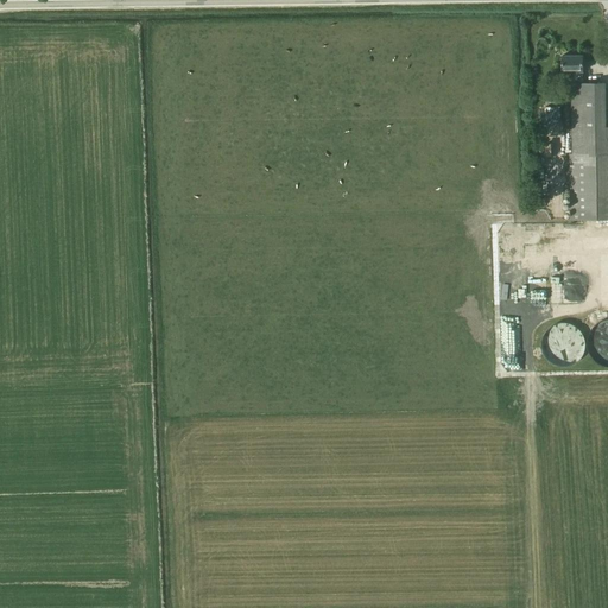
[(583,56),(563,56),(563,73),(574,73),(574,83),(567,83),(567,88),(571,89),(572,154),(569,154),(570,219),(607,219),(607,126),(607,127),(607,83),(583,83),(583,73),(583,56)]
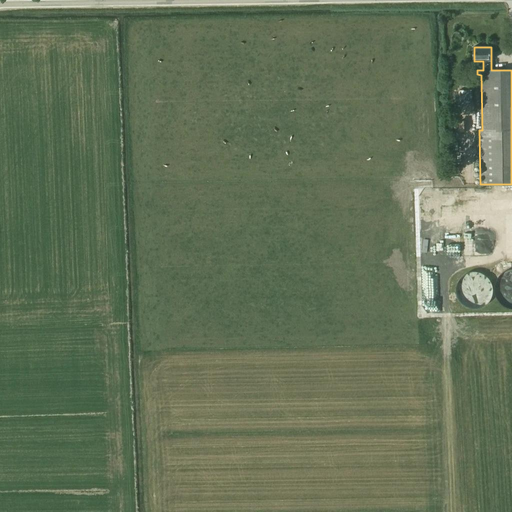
[(414,193),(414,202),(425,202),(425,193),(414,193)]
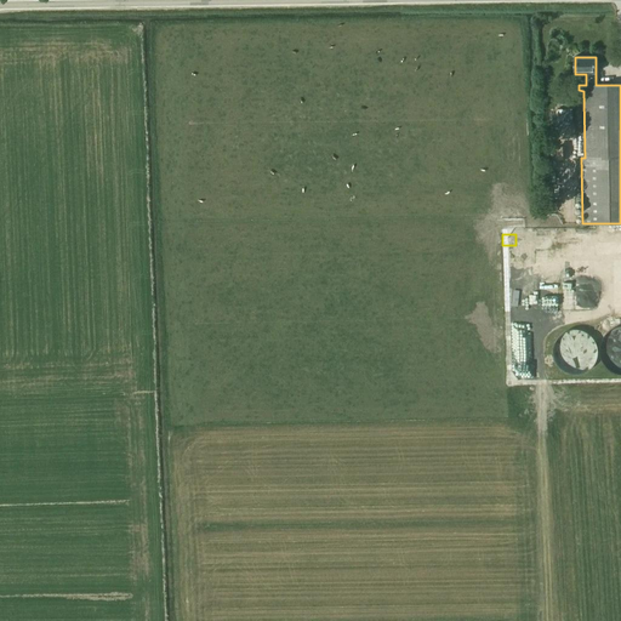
[(559,267),(535,267),(535,303),(560,303),(560,309),(571,309),(571,281),(579,281),(579,263),(559,263),(559,267)]
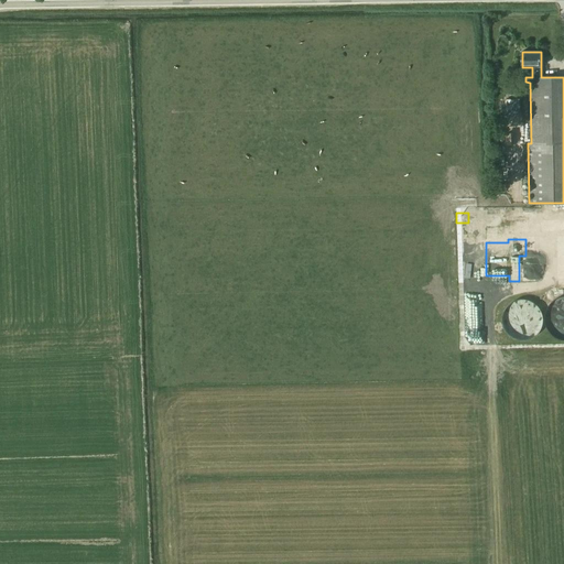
[(511,299),(506,328),(538,334),(542,304),(511,299)]
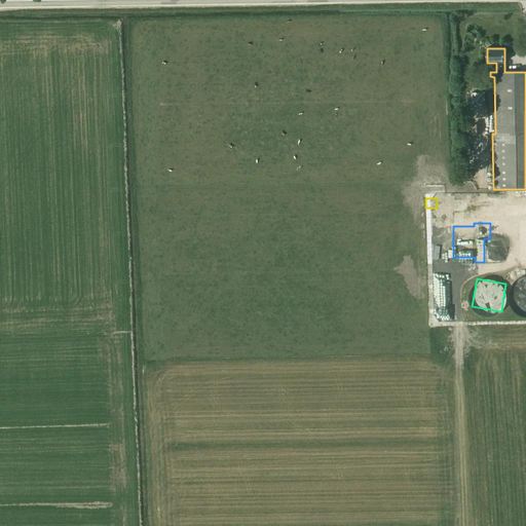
[(514,313),(525,312),(525,278),(513,279),(514,313)]
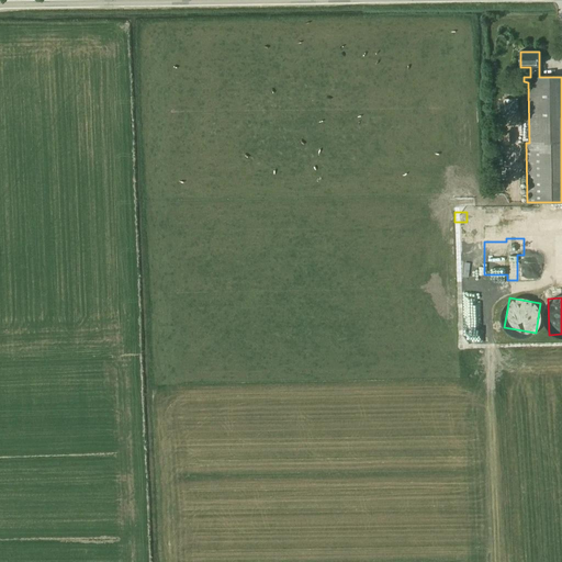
All buildings are outlined.
